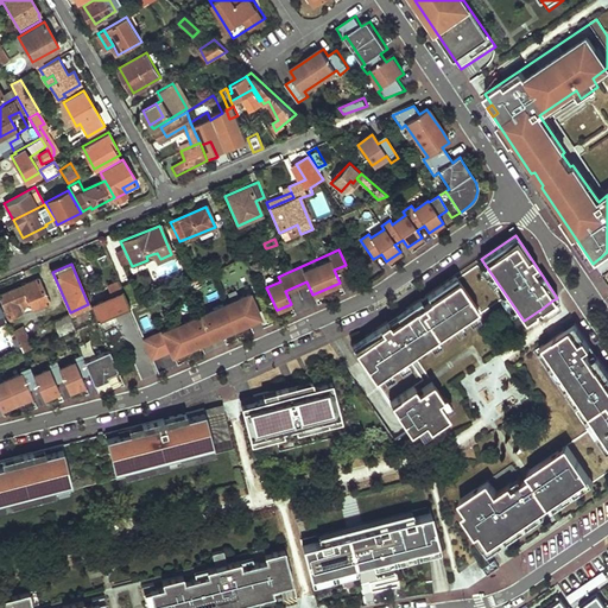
[(479,310),(456,277),(352,348),(374,381),(479,310)]
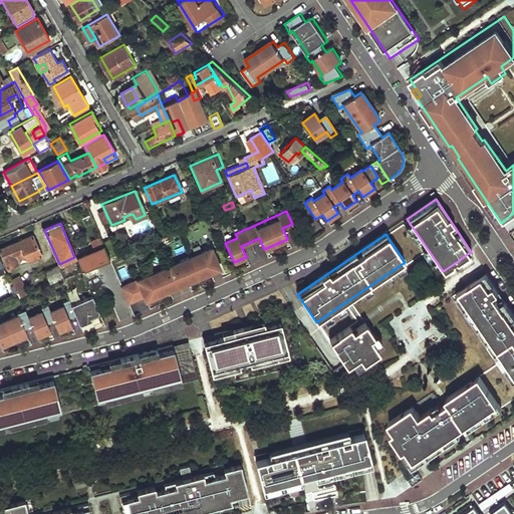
[(32,235),(0,248),(0,252),(7,269),(11,268),(10,265),(17,263),(15,259),(24,256),(26,261),(41,255),(32,235)]
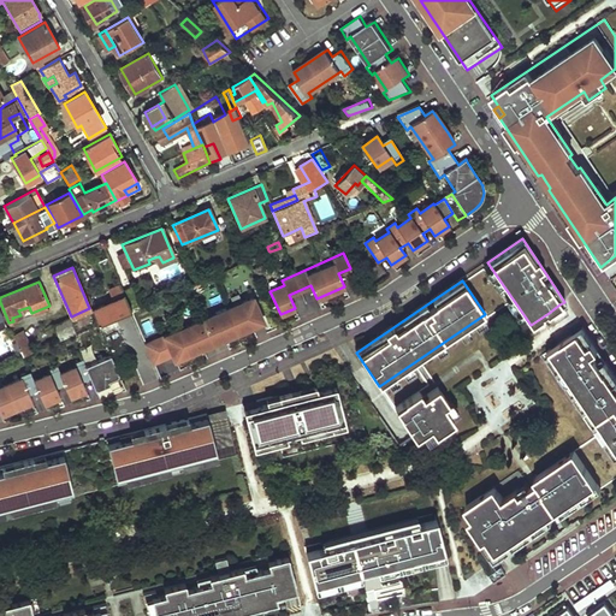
[(117,297),(92,309),(98,323),(130,309),(123,291),(120,288),(114,290),(117,297)]
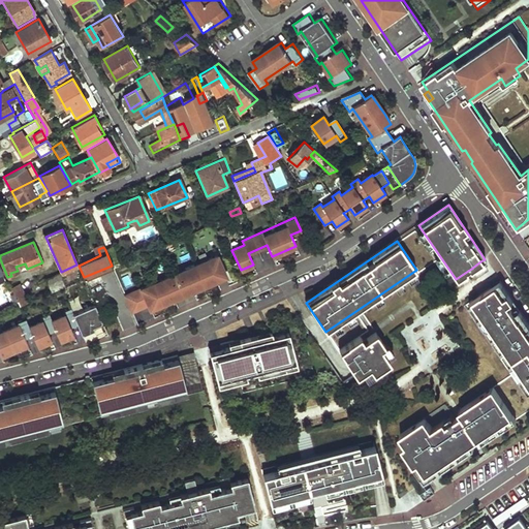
[(105,250),(112,266),(119,262),(113,247),(105,250)]
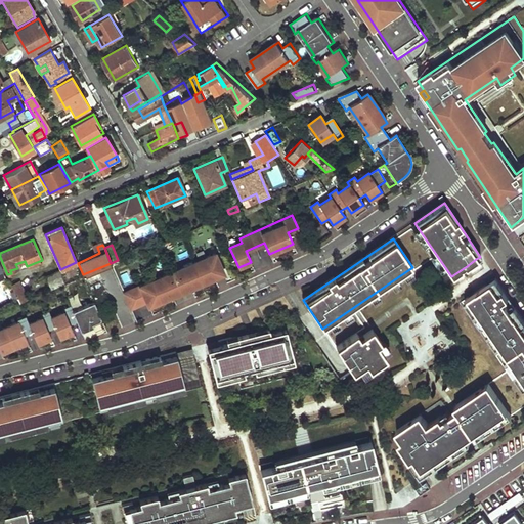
[(222,269),(215,254),(124,294),(131,309),(146,302),(148,307),(173,296),(171,292),(189,284),(190,289),(214,278),(213,273),(222,269)]
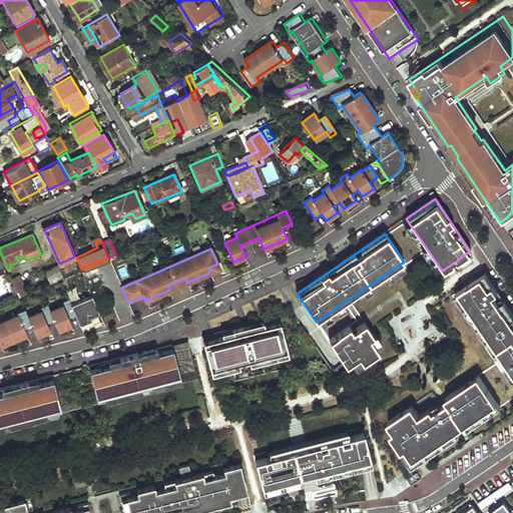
[(466,253),(457,261),(461,267),(470,261),(466,253)]
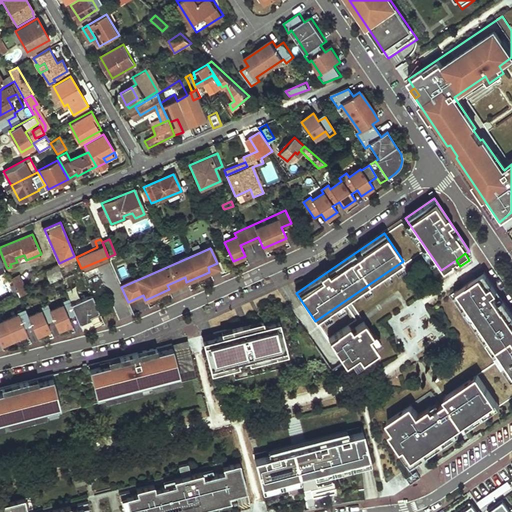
[(56,265),(43,271),(49,284),(62,279),(56,265)]
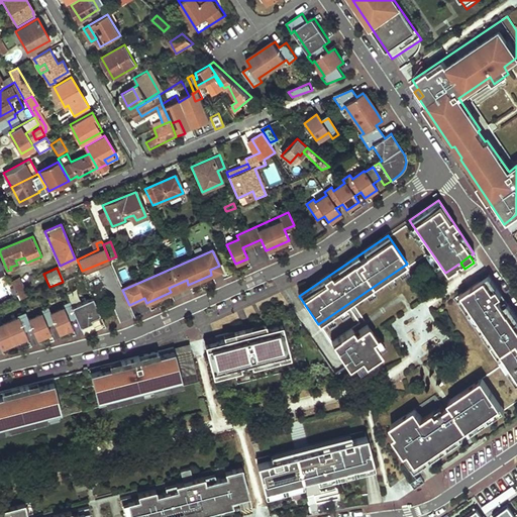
[(489,276),(461,294),(480,321),(484,326),(516,375),(516,316),(497,287),(489,276)]
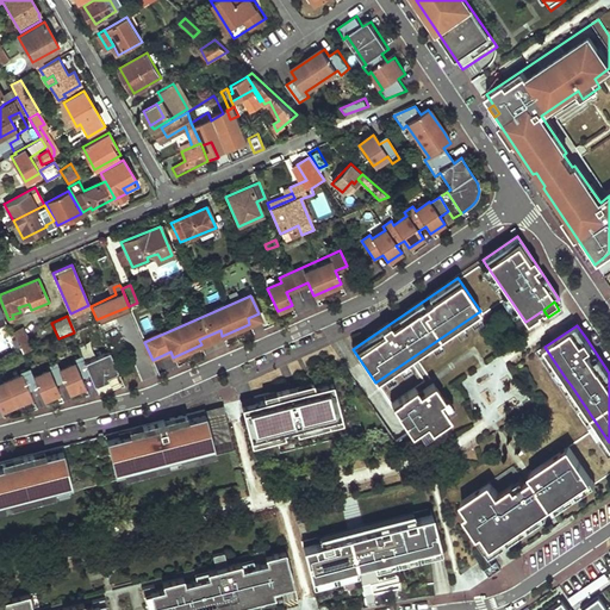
[(12,331),(22,353),(31,348),(22,328),(12,331)]
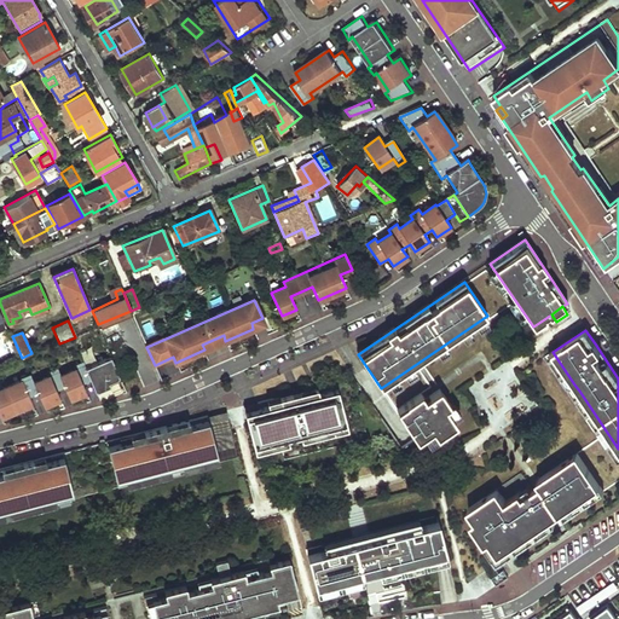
[(225,341),(224,335),(202,345),(204,350),(225,341)]
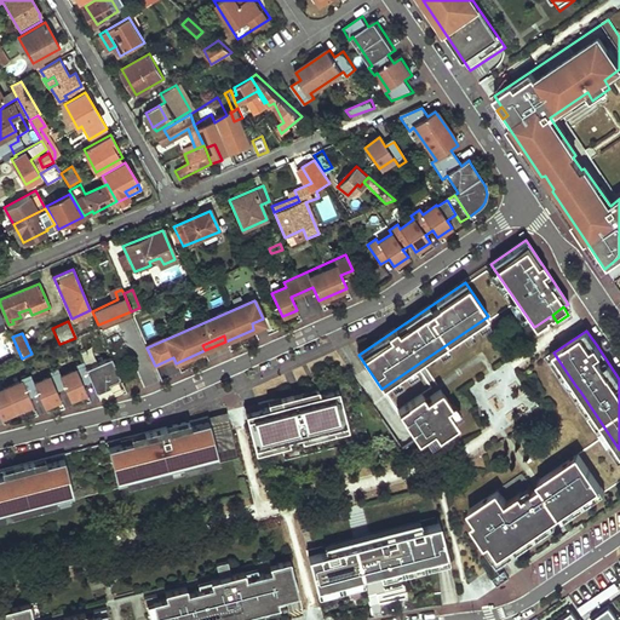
[(554,352),(549,356),(570,388),(575,385),(554,352)]
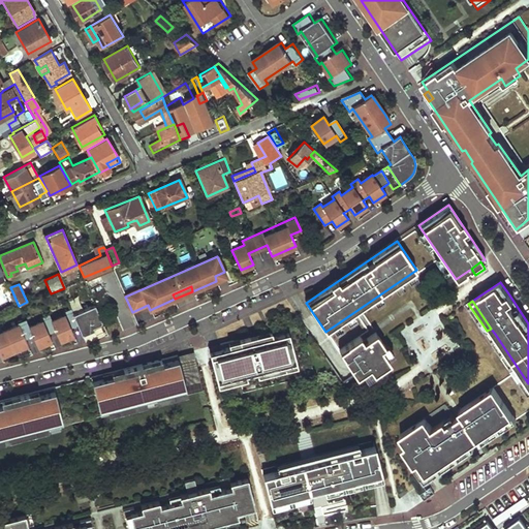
[(101,319),(95,305),(73,314),(71,309),(64,312),(65,315),(52,320),(49,315),(41,318),(42,321),(29,327),(26,319),(18,322),(19,325),(0,333),(0,354),(0,356),(28,344),(25,337),(33,334),(38,346),(52,340),(49,333),(56,330),(60,341),(74,335),(71,328),(78,324),(82,335),(94,330),(92,323),(101,319)]
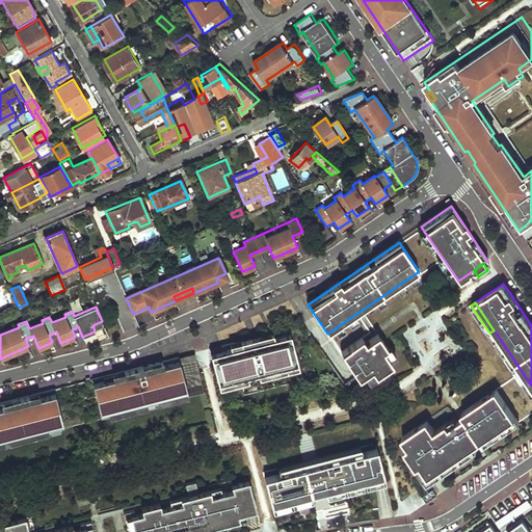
[(291,336),(274,339),(273,335),(241,343),(242,347),(222,352),(211,355),(220,390),(248,382),(247,377),(259,375),(269,372),(270,376),(288,372),(287,368),(298,365),(291,336)]
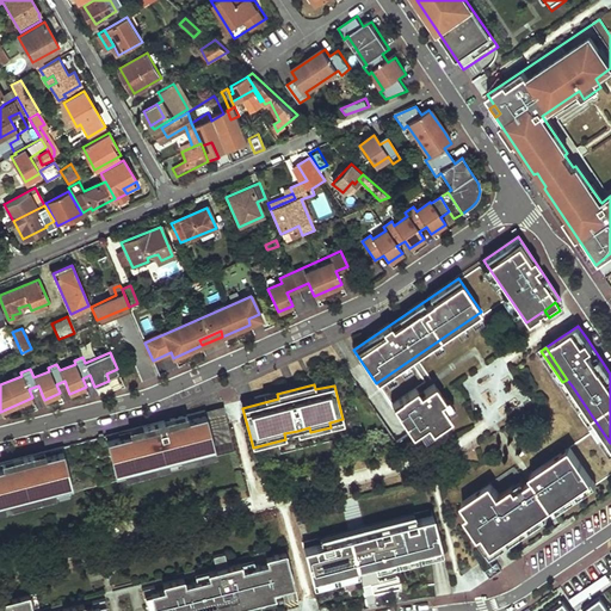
[(417,389),(392,406),(413,436),(429,426),(433,432),(451,420),(442,403),(445,401),(434,386),(420,395),(417,389)]
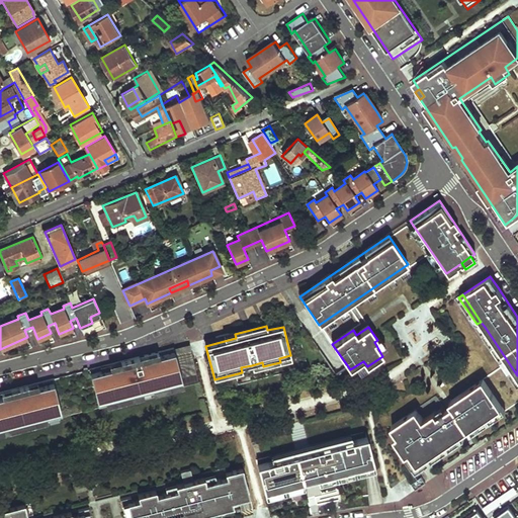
[(517,375),(485,327),(481,330),(517,384),(517,375)]
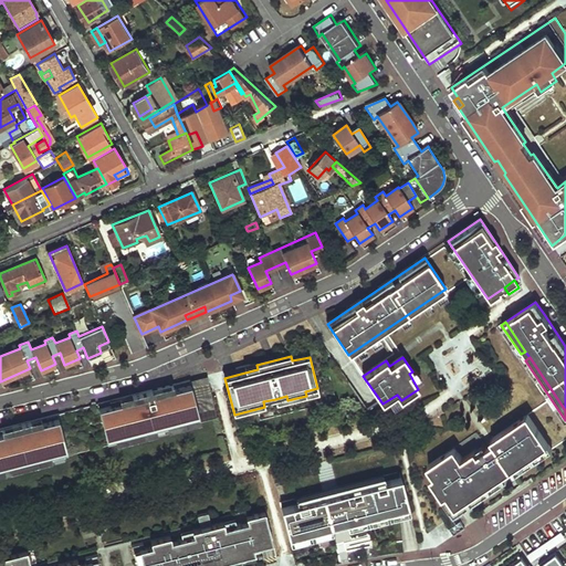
[(200,379),(190,381),(191,387),(200,418),(201,423),(218,419),(207,378),(200,379)]
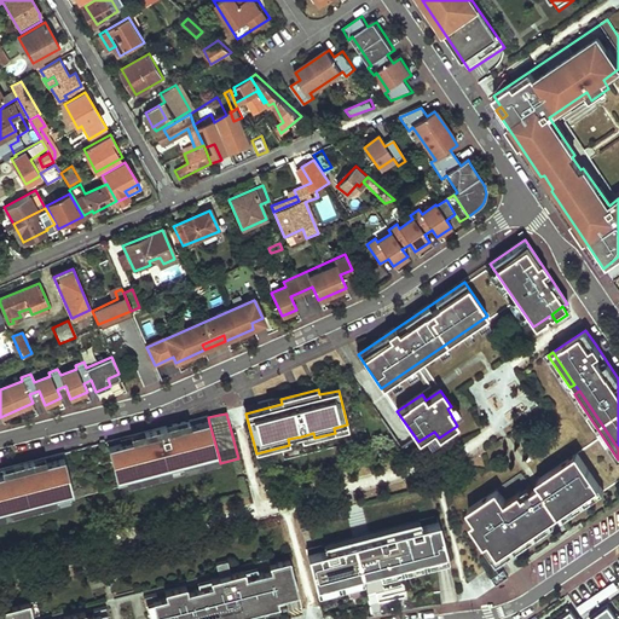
[(209,423),(191,428),(190,423),(145,434),(146,439),(109,450),(117,484),(138,478),(139,484),(158,478),(157,473),(169,469),(183,467),(184,472),(204,467),(202,462),(219,457),(209,423)]
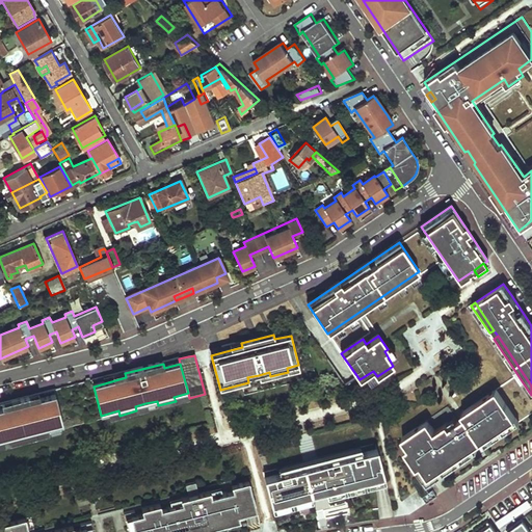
[(519,423),(496,391),(461,414),(464,418),(449,428),(447,424),(434,432),(427,422),(402,440),(408,449),(405,451),(418,469),(426,480),(425,480),(428,485),(519,423)]
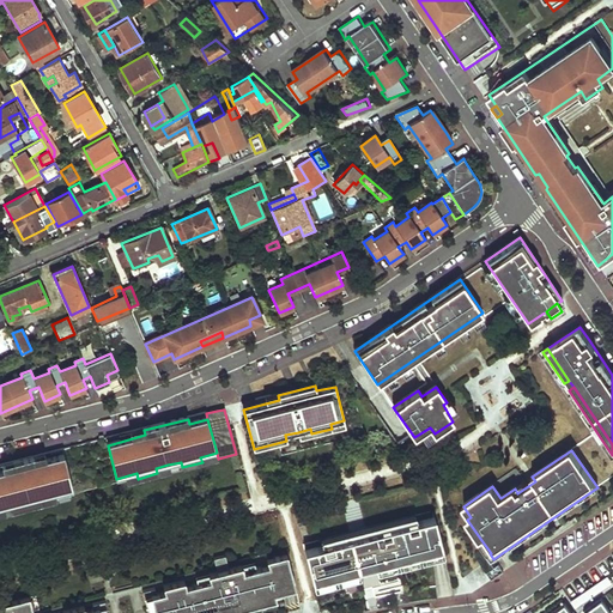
[(73,490),(64,456),(35,463),(34,459),(13,463),(14,469),(0,472),(0,508),(4,508),(5,513),(42,503),(41,498),(73,490)]
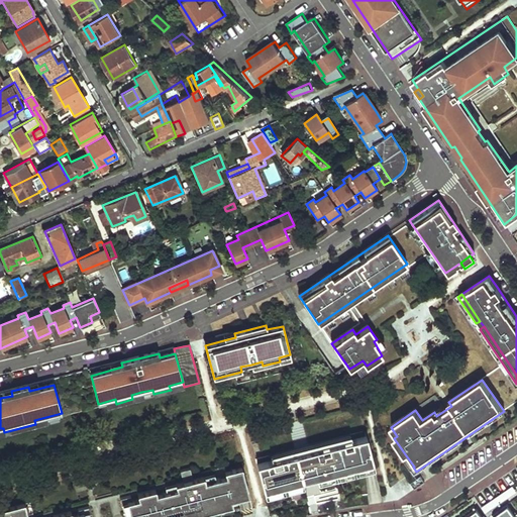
[(272,460),(274,464),(281,462),(280,458),(296,454),(309,450),(321,447),(322,452),(329,450),(327,445),(343,442),(344,446),(351,444),(350,440),(349,435),(271,455),(272,460)]
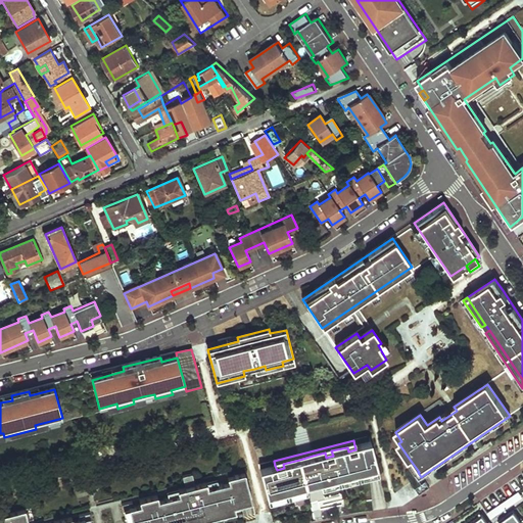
[(259,470),(267,495),(305,485),(319,482),(377,468),(370,441),(354,445),(355,449),(348,452),(347,447),(331,450),(333,456),(326,458),(325,453),(313,456),(299,460),(283,464),(284,468),(277,470),(275,466),(259,470)]
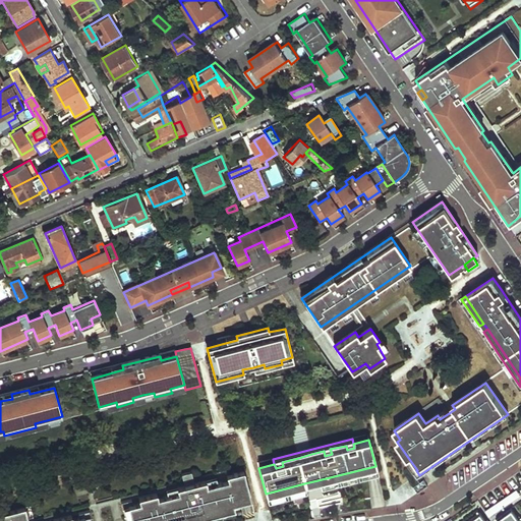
[(375,466),(317,480),(320,486),(378,472),(375,466)]
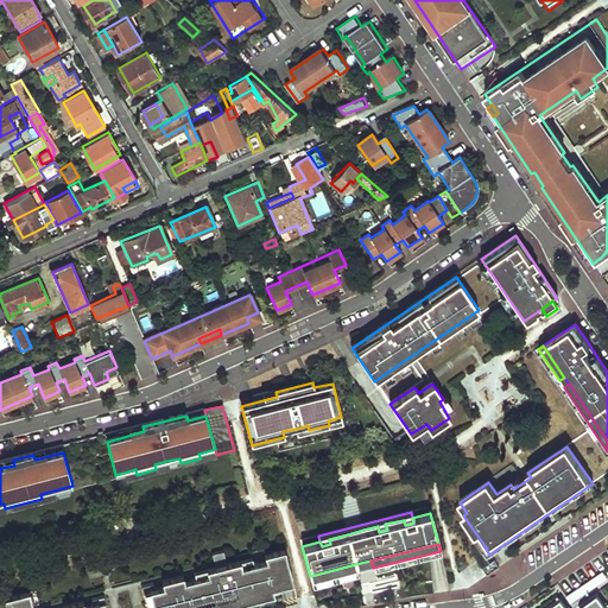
[(195,607),(293,583),(284,549),(265,555),(266,561),(241,567),(240,561),(227,564),(215,567),(207,569),(208,575),(184,581),(183,575),(162,581),(163,587),(154,589),(153,583),(140,587),(145,607),(195,607)]
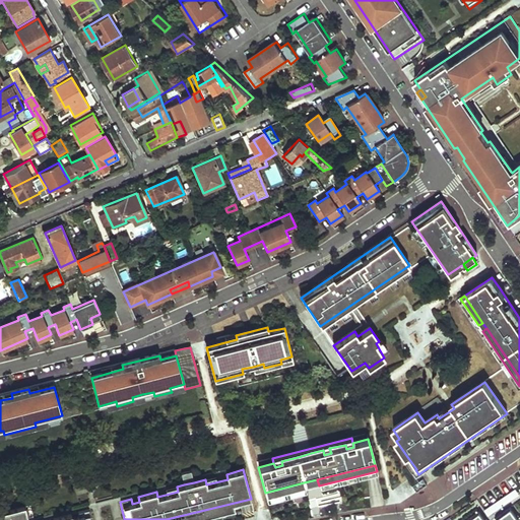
[(184,484),(194,482),(191,471),(182,473),(184,484)]
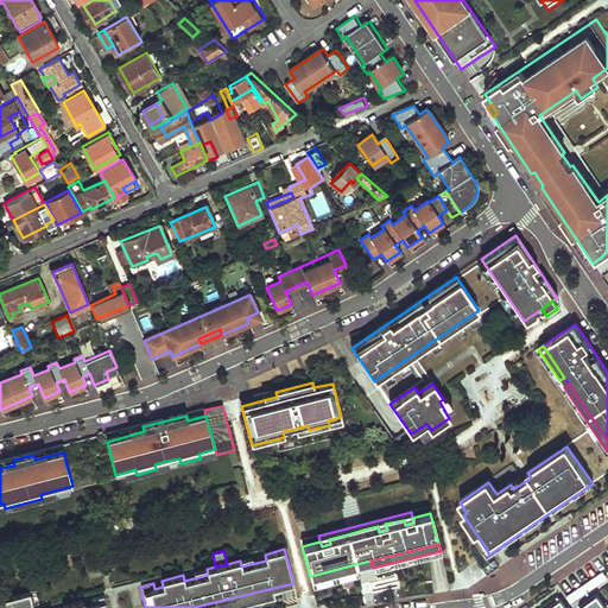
[(355,564),(310,576),(311,584),(358,572),(355,564)]
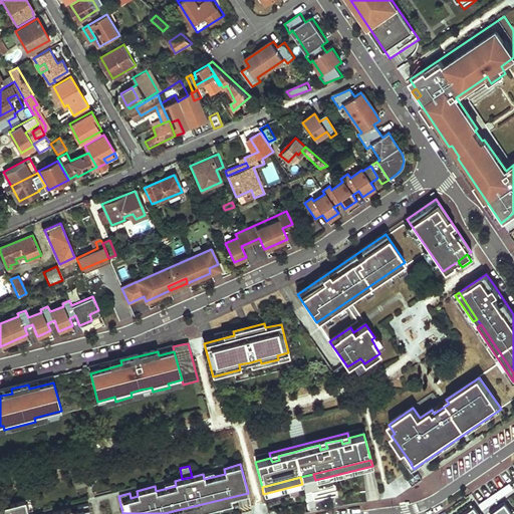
[(185,513),(249,498),(248,493),(165,513),(185,513)]
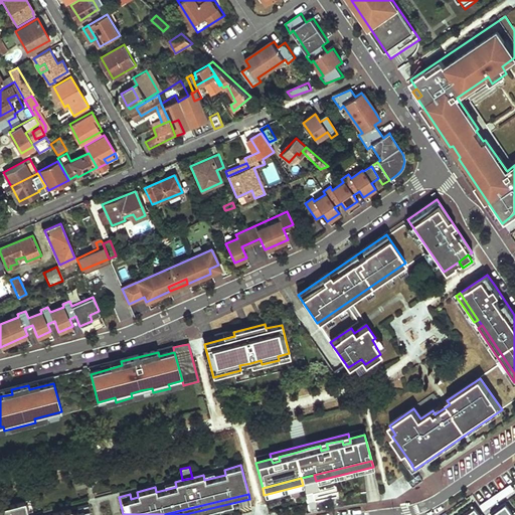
[(514,514),(514,511),(513,513),(505,502),(490,513),(490,514),(514,514)]
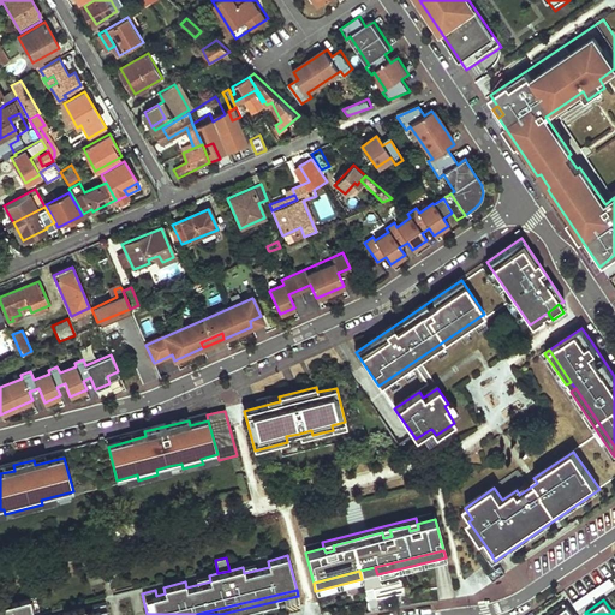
[(108,614),(106,602),(93,605),(95,611),(87,614),(85,608),(64,613),(64,614),(34,614),(30,603),(0,610),(0,614),(108,614)]
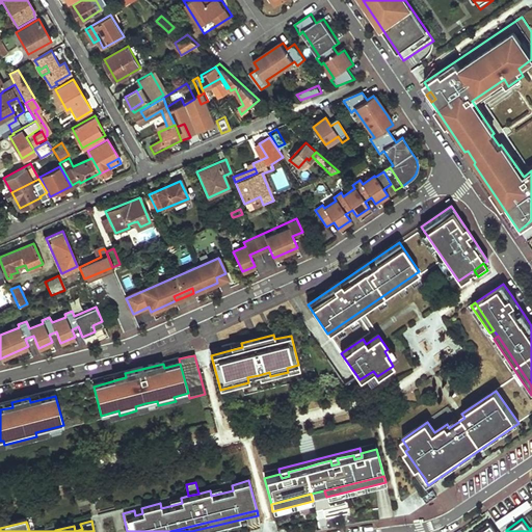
[(496,531),(489,523),(476,531),(496,531)]
